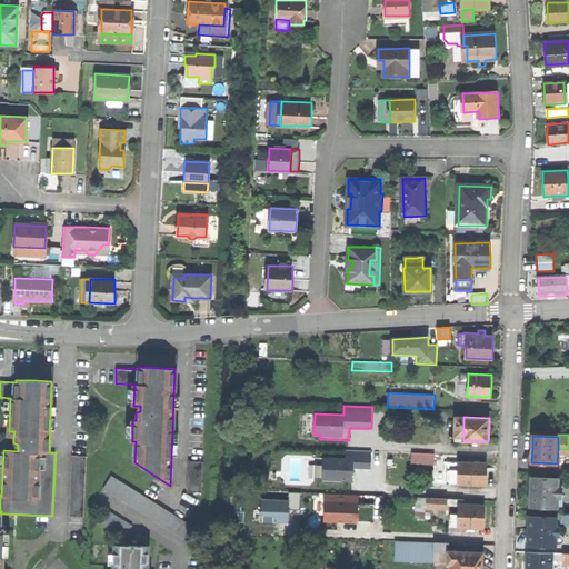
[(323,466),(322,479),(322,482),(342,483),(342,480),(352,480),(352,471),(352,467),(370,468),(371,451),(347,450),(346,459),(323,458),(323,466)]
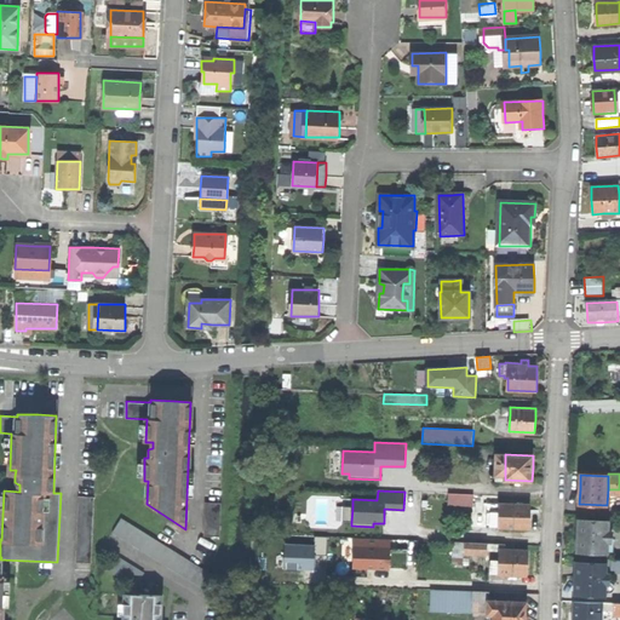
[(449,503),(472,504),(474,493),(449,493),(449,503)]
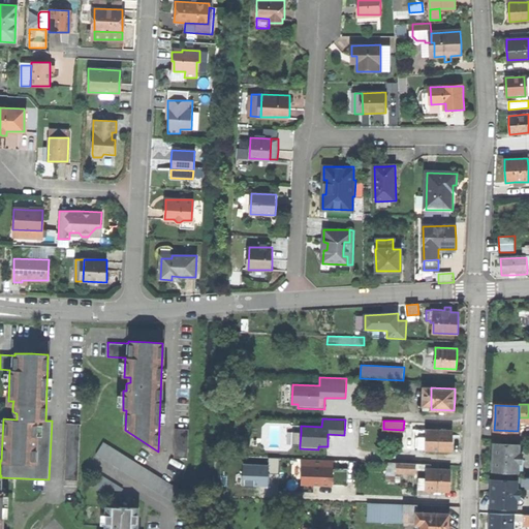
[(67,423),(65,479),(79,480),(81,424),(67,423)]
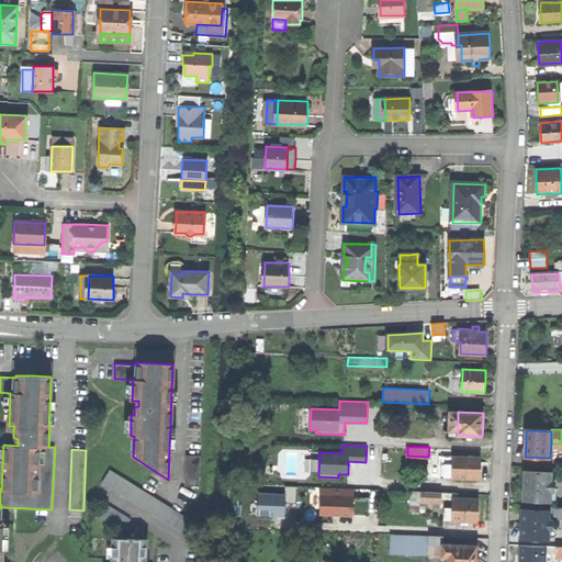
[(184,485),(200,485),(201,456),(186,454),(184,485)]
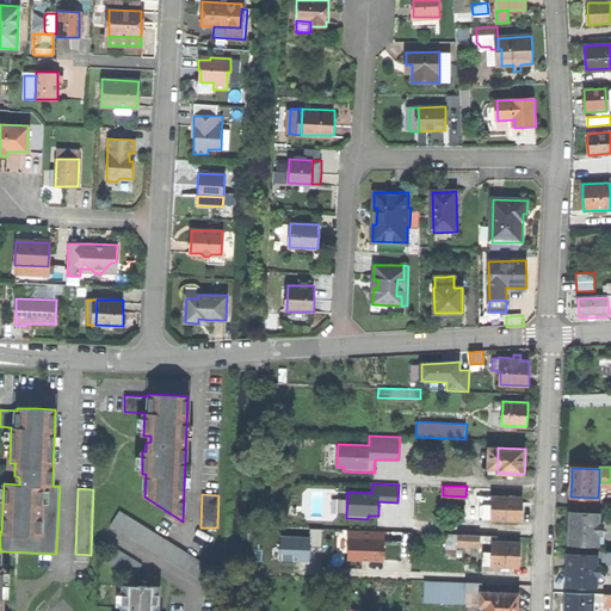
[(480,519),(492,519),(493,495),(480,495),(480,519)]
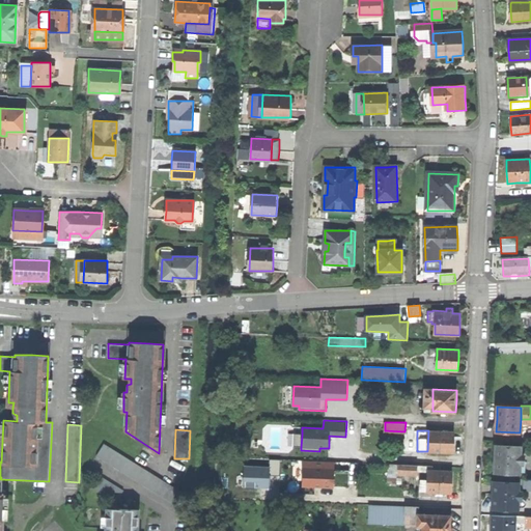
[(427,451),(453,452),(454,443),(454,431),(428,430),(427,451)]
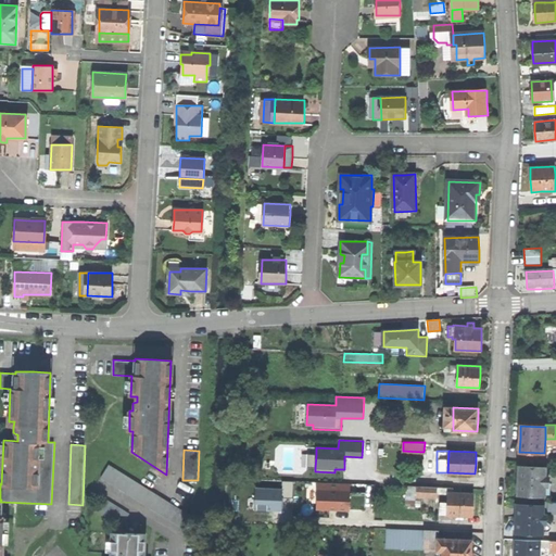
[(307,467),(315,468),(316,455),(307,454),(307,467)]
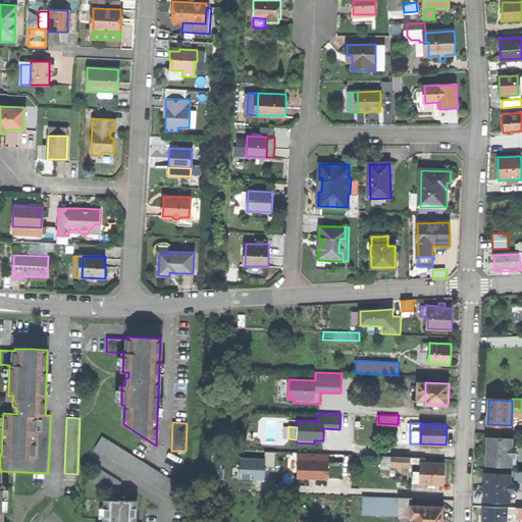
[(102,435),(95,448),(175,498),(184,486),(102,435)]
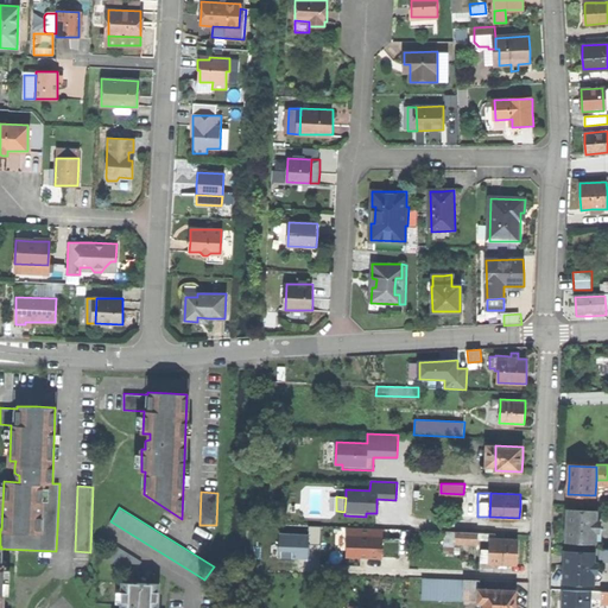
[(567,540),(595,542),(596,531),(601,531),(601,521),(596,521),(597,511),(567,510),(567,525),(567,540)]
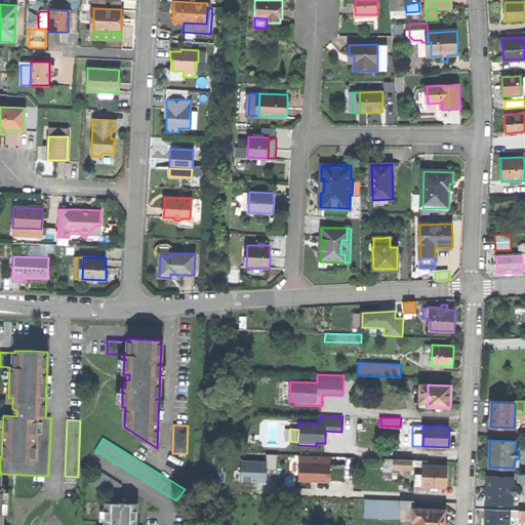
[(266,461),(266,478),(276,478),(277,454),(267,454),(266,461)]
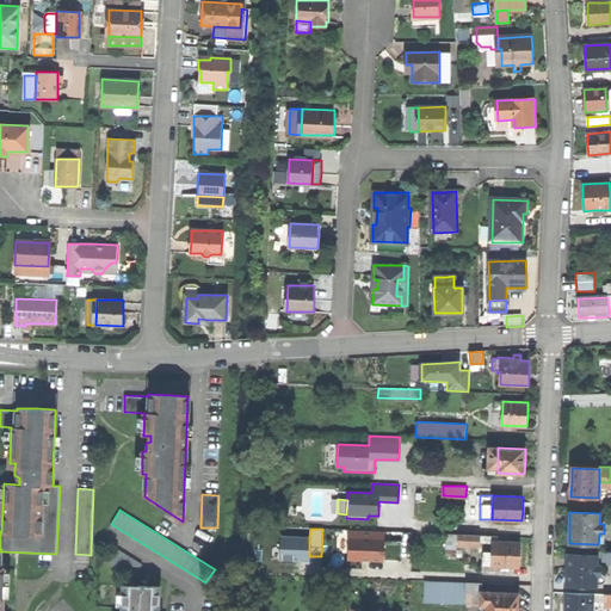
[(383,561),(383,560),(384,541),(384,531),(350,530),(349,560),(366,560),(383,561)]
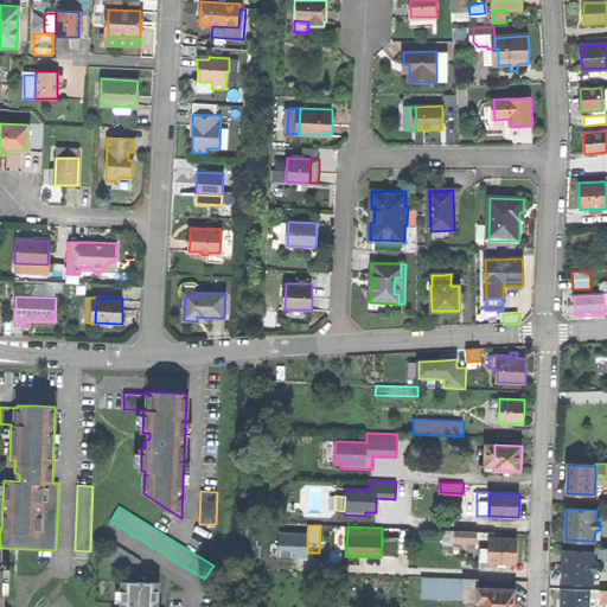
[(455,541),(477,542),(478,531),(455,530),(455,541)]
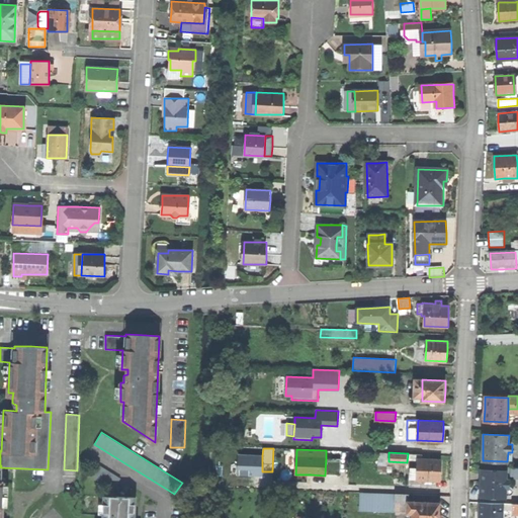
[(262,472),(262,471),(262,455),(238,454),(237,475),(239,475),(239,477),(249,477),(249,475),(262,475),(262,472)]
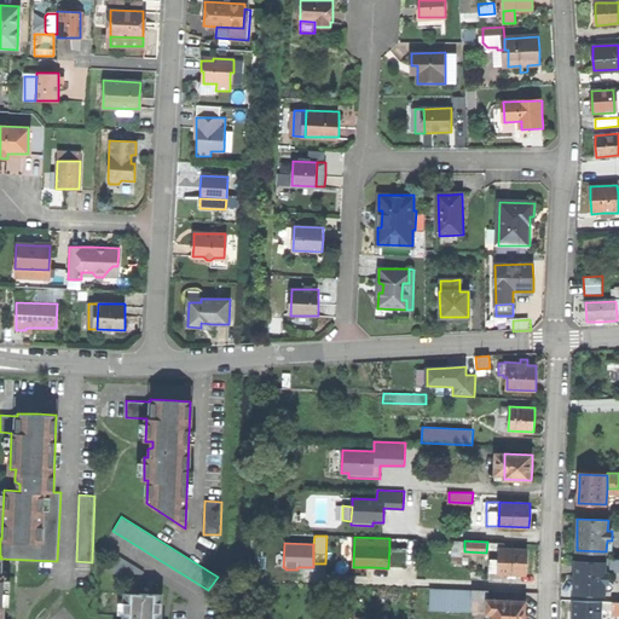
[(389,548),(388,567),(406,567),(406,549),(389,548)]
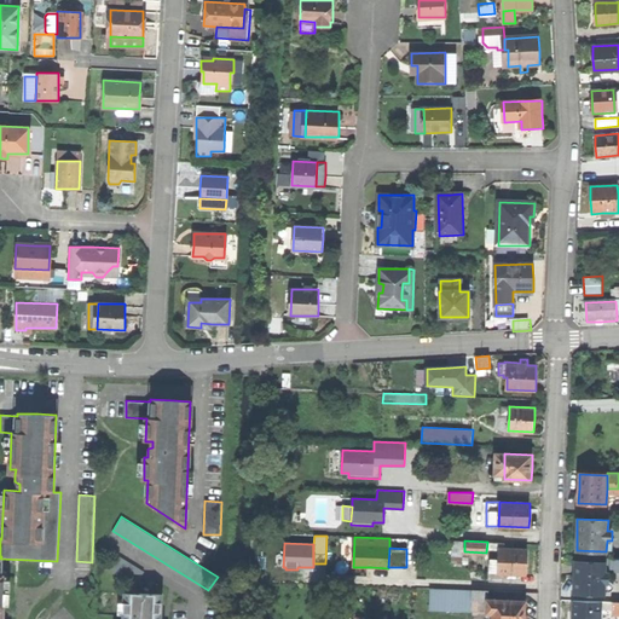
[(498,559),(498,573),(508,573),(516,573),(527,574),(527,562),(527,550),(504,549),(499,549),(498,550),(498,559)]
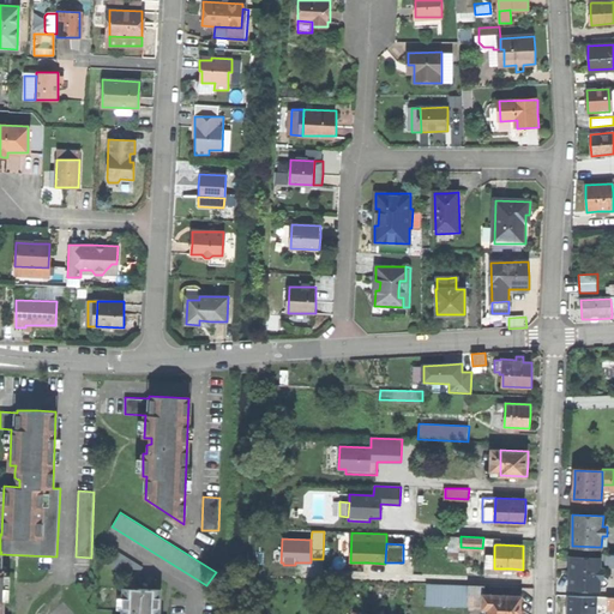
[(115,551),(107,564),(134,581),(143,567),(115,551)]
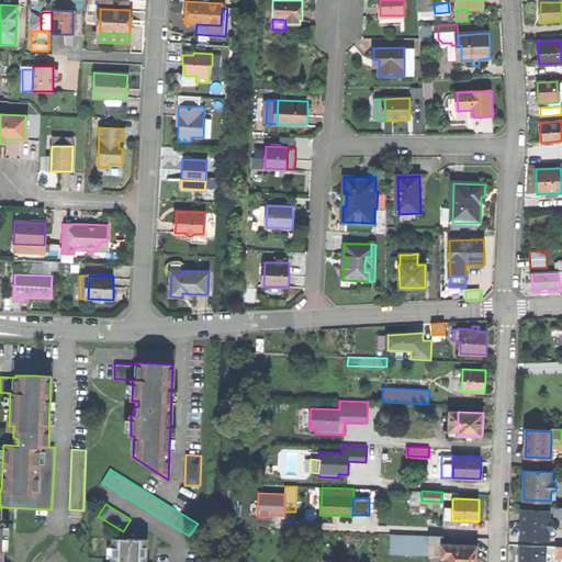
[(521,539),(549,540),(549,537),(552,537),(552,521),(549,521),(550,512),(523,510),(521,525),(521,539)]
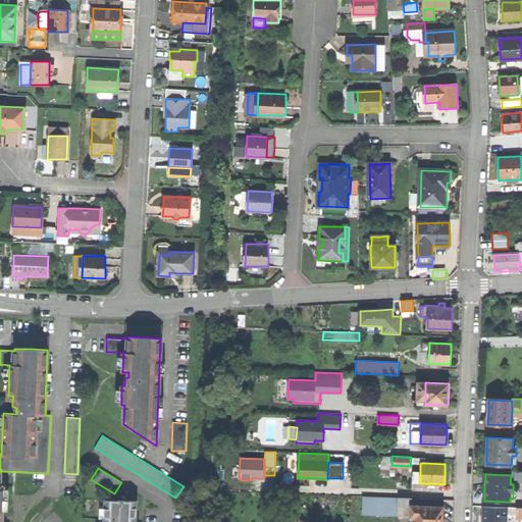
[(362,511),(372,512),(373,497),(363,497),(362,511)]
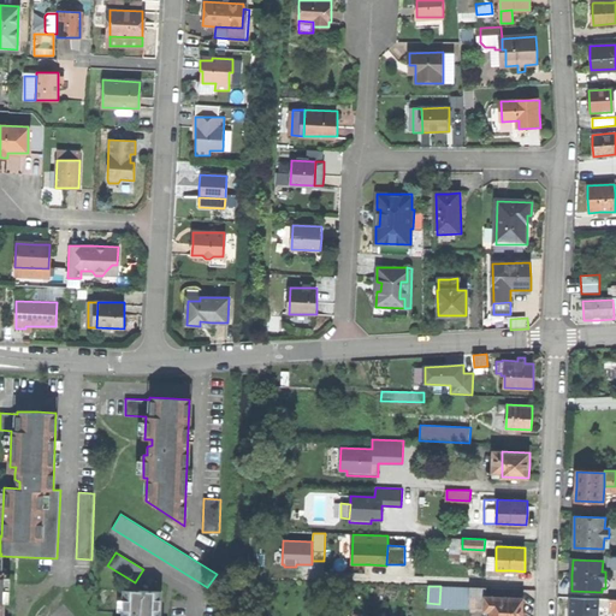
[(469,604),(469,597),(471,587),(440,586),(439,604),(469,604)]
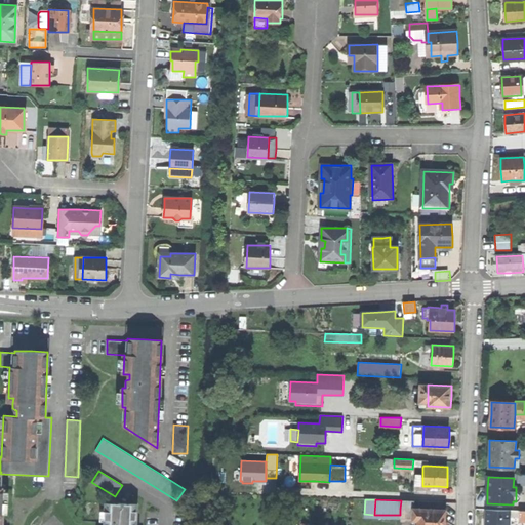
[(400,509),(413,509),(414,509),(414,500),(401,500),(400,509)]
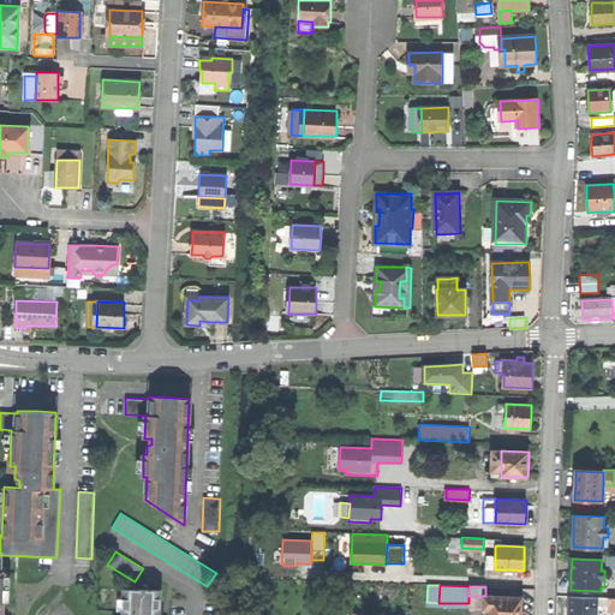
[(490,610),(489,614),(520,614),(521,610),(521,604),(521,597),(507,597),(507,587),(485,586),(485,596),(484,596),(484,609),(490,610)]
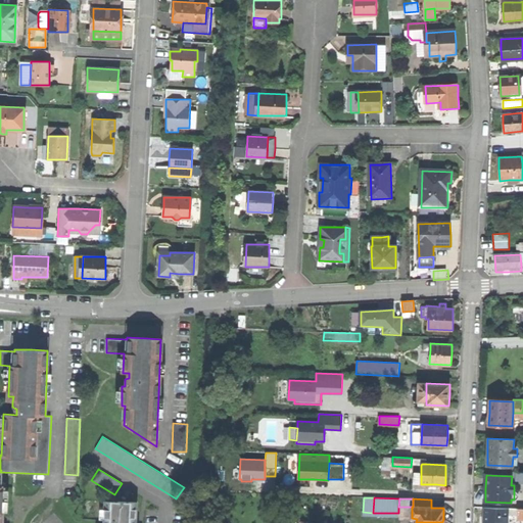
[(443,500),(431,500),(431,508),(443,508),(443,500)]
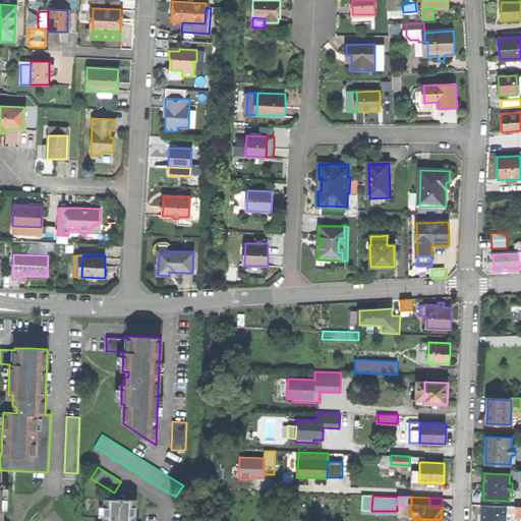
[(135,520),(136,501),(105,499),(103,520),(135,520)]
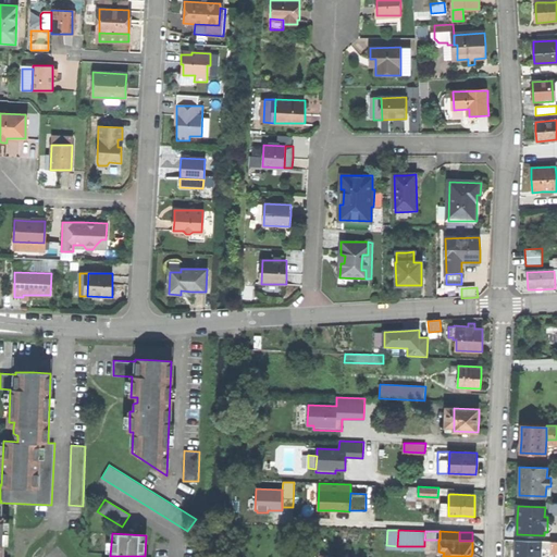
[(541,542),(516,541),(516,553),(515,556),(540,556),(541,549),(541,542)]
